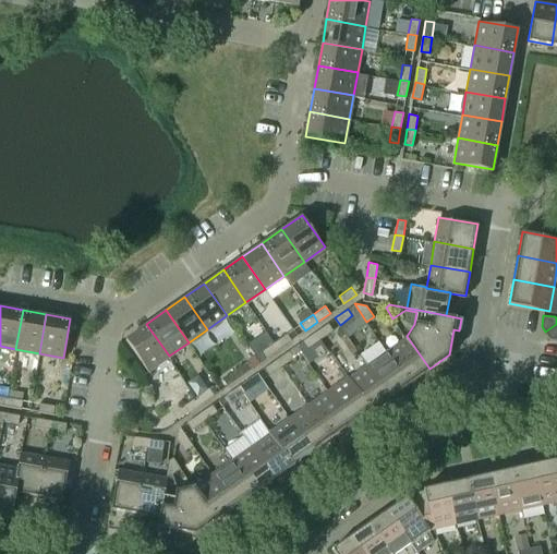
[(334,329),(328,322),(315,330),(321,338),(334,329)]
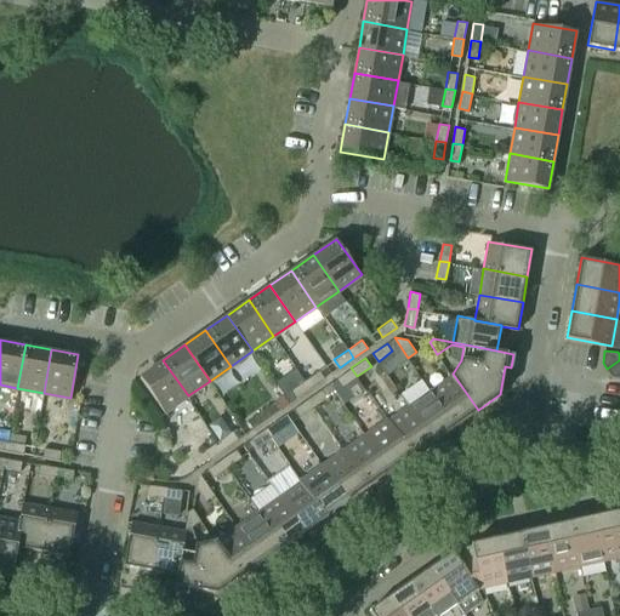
[(188,395),(163,360),(140,376),(165,412),(188,395)]
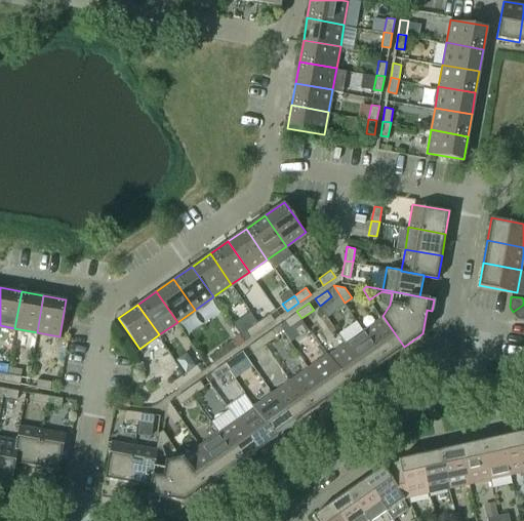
[(523,305),(513,312),(517,317),(523,318),(523,305)]
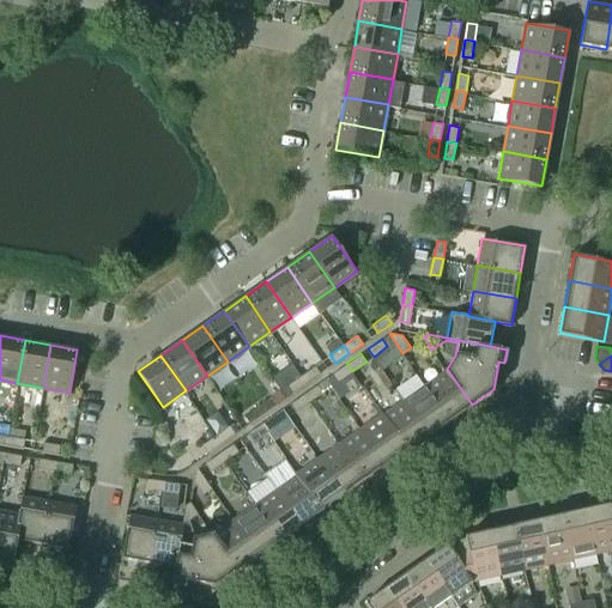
[(352,371),(346,363),(333,372),(338,381),(352,371)]
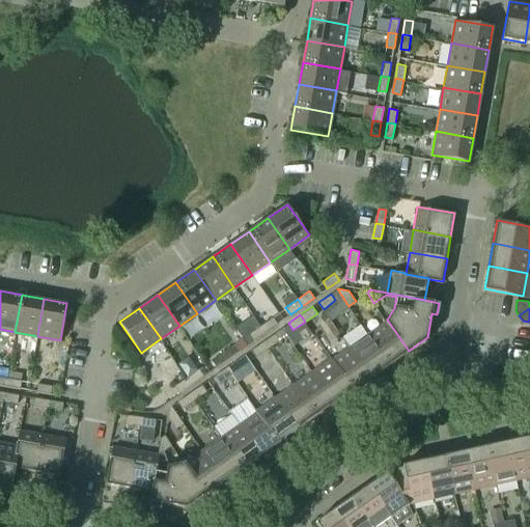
[(278,323),(273,316),(261,325),(266,331),(278,323)]
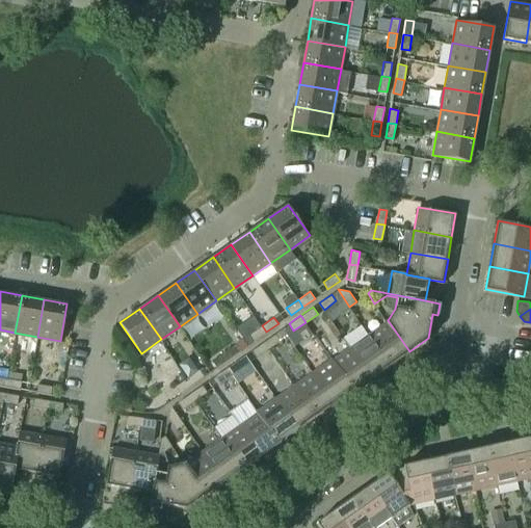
[(409,351),(388,320),(369,334),(391,365),(409,351)]
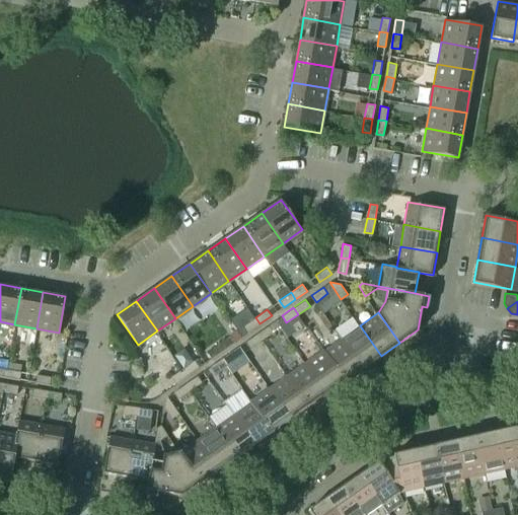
[(247,333),(260,323),(255,317),(243,325),(247,333)]
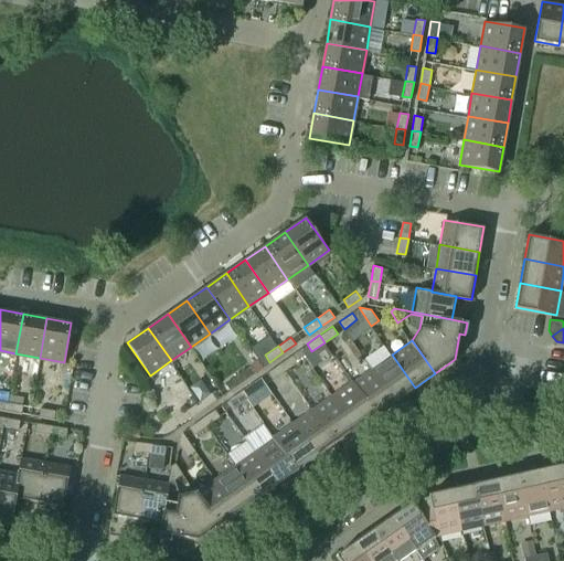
[(285,370),(298,361),(294,353),(280,362),(285,370)]
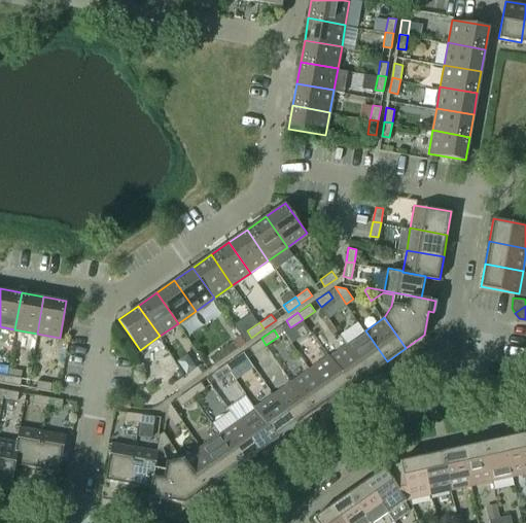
[(387,361),(365,330),(347,343),(369,374),(387,361)]
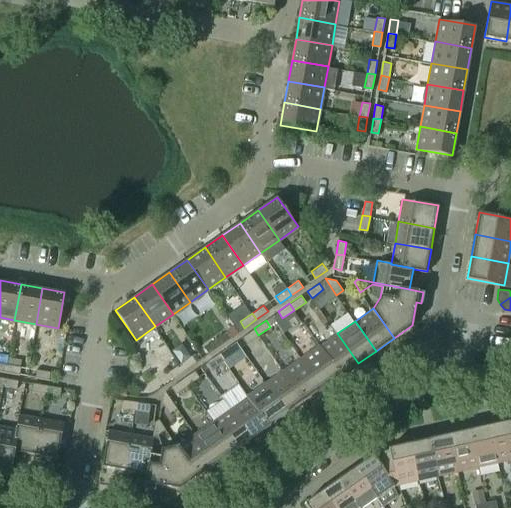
[(247,343),(258,335),(254,328),(242,336),(247,343)]
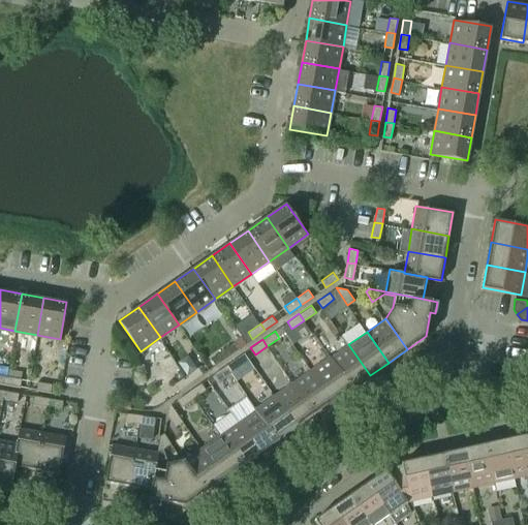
[(240,347),(235,341),(223,349),(227,356),(240,347)]
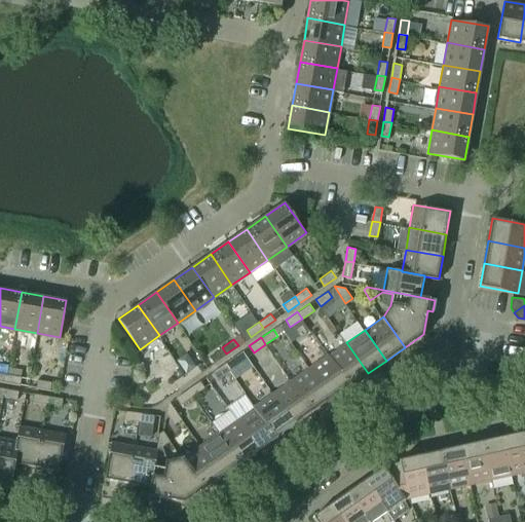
[(368,373),(346,342),(329,355),(328,353),(328,355),(349,386),(368,373)]
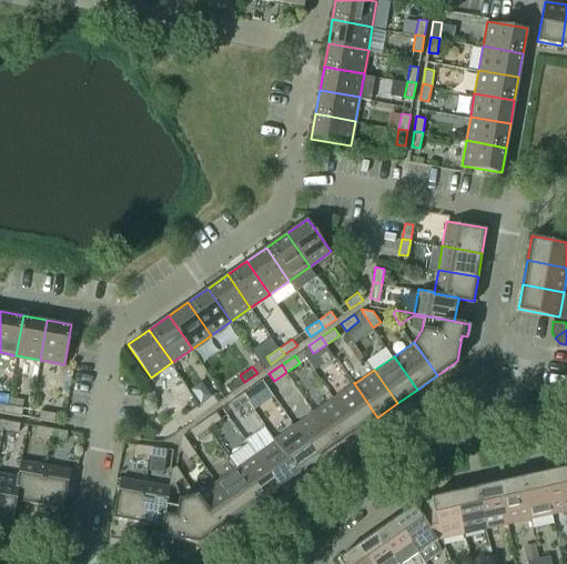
[(231,392),(244,382),(240,375),(226,384),(231,392)]
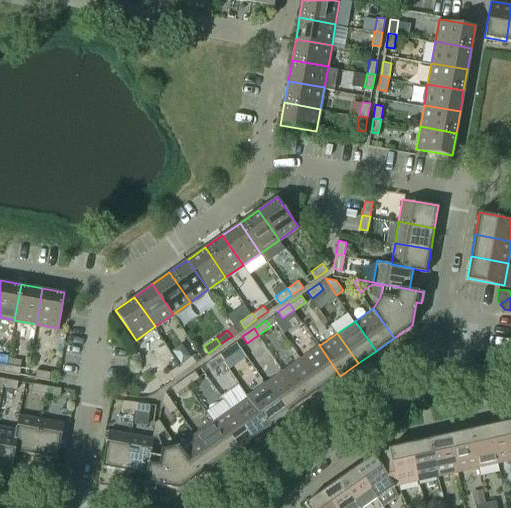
[(235,351),(230,345),(219,353),(223,359),(235,351)]
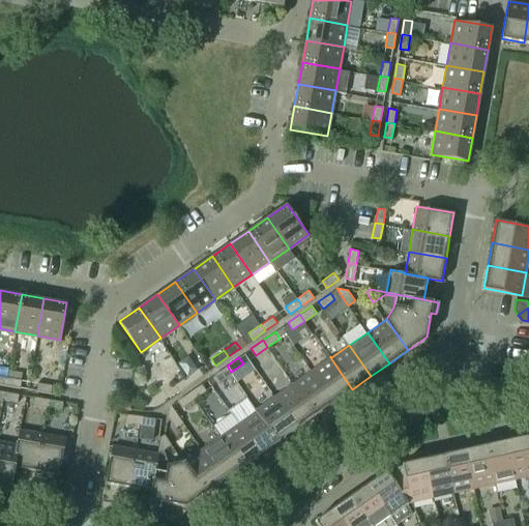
[(352,389),(330,357),(311,370),(332,401),(350,389),(351,390),(352,389)]
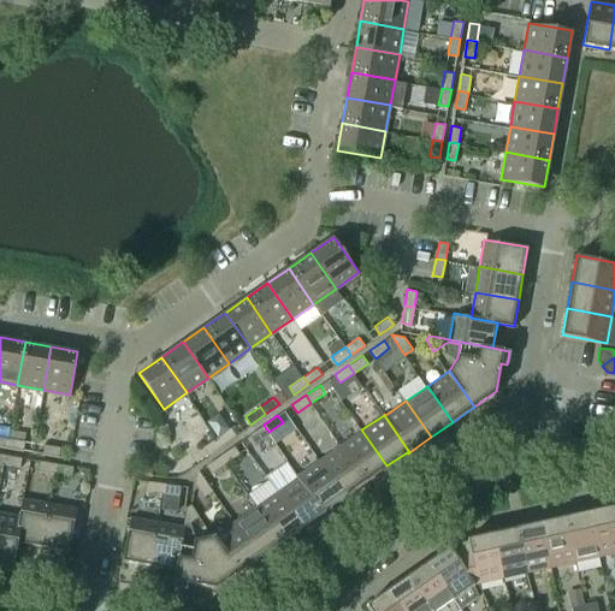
[(254,443),(268,432),(264,425),(249,434),(254,443)]
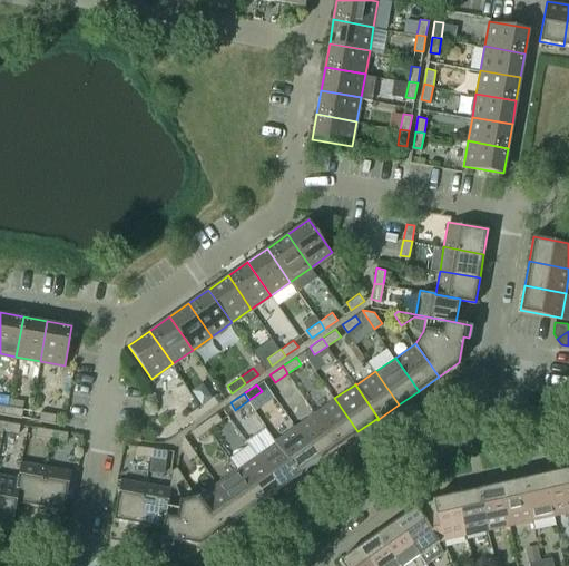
[(218,402),(214,396),(200,405),(206,411),(218,402)]
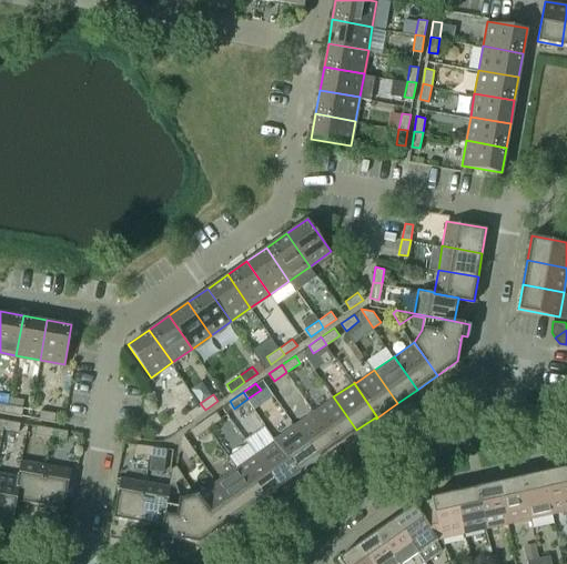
[(356,430),(333,396),(314,411),(337,444),(356,430)]
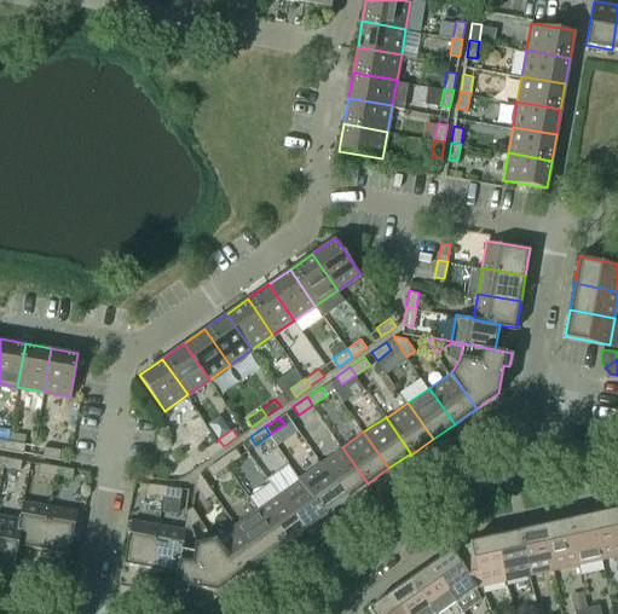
[(23,451),(26,442),(9,439),(7,449),(23,451)]
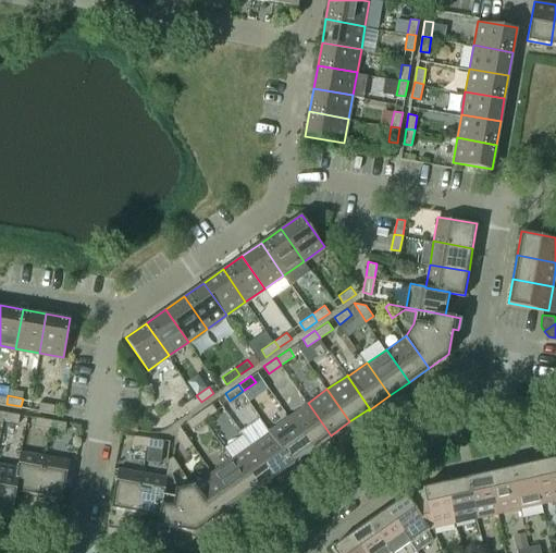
[(201,402),(196,395),(184,404),(188,410),(201,402)]
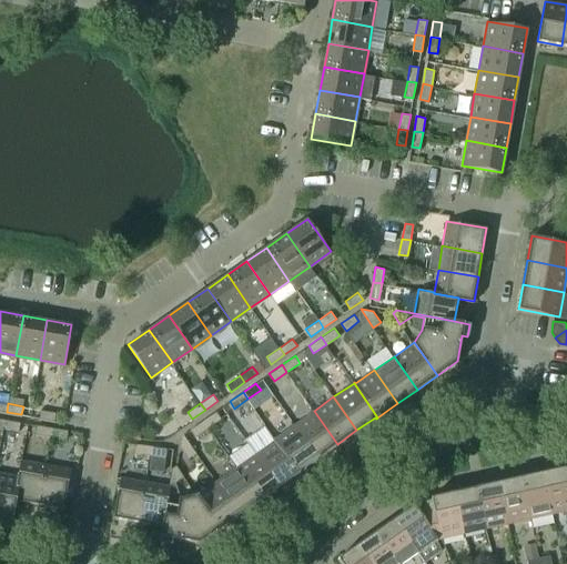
[(54,421),(56,412),(40,409),(39,418),(54,421)]
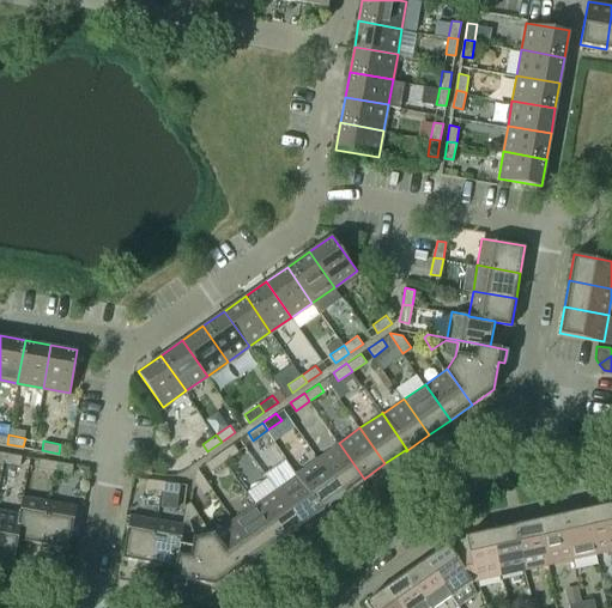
[(238,450),(232,443),(220,451),(225,460),(238,450)]
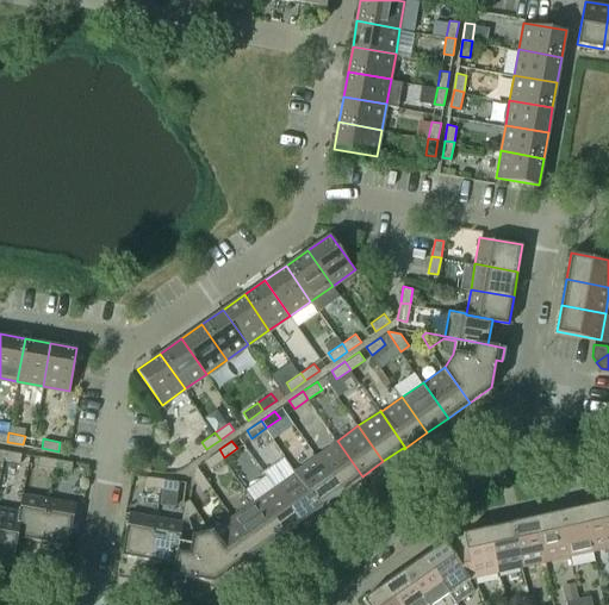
[(362,476),(337,441),(316,455),(341,491),(362,476)]
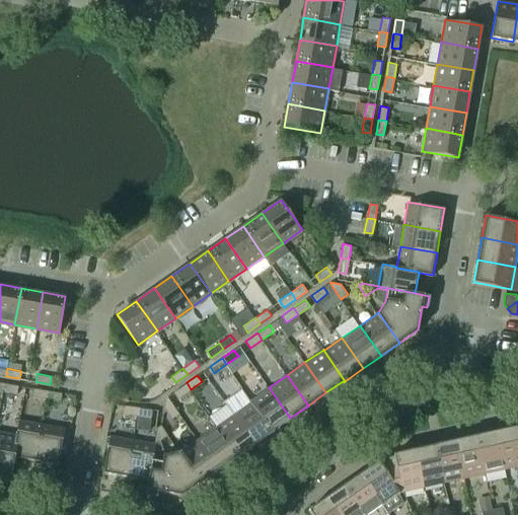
[(17,392),(18,384),(5,382),(3,390),(17,392)]
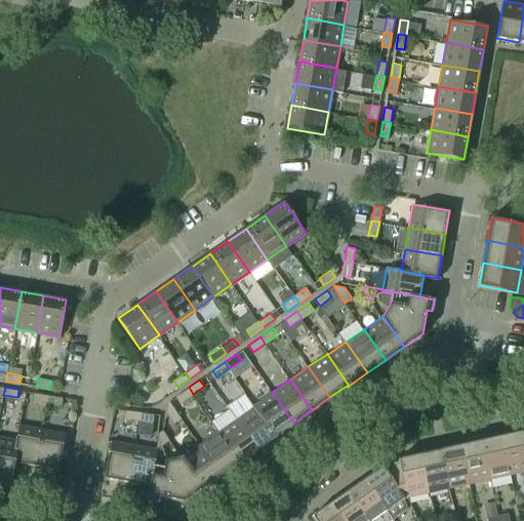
[(180,402),(193,394),(189,387),(175,396),(180,402)]
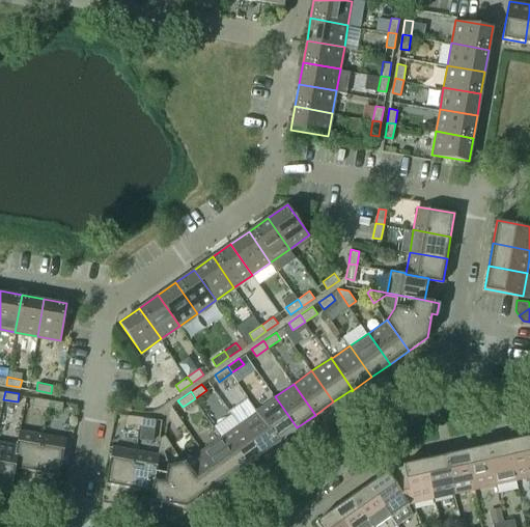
[(48,407),(49,398),(34,396),(32,405),(48,407)]
